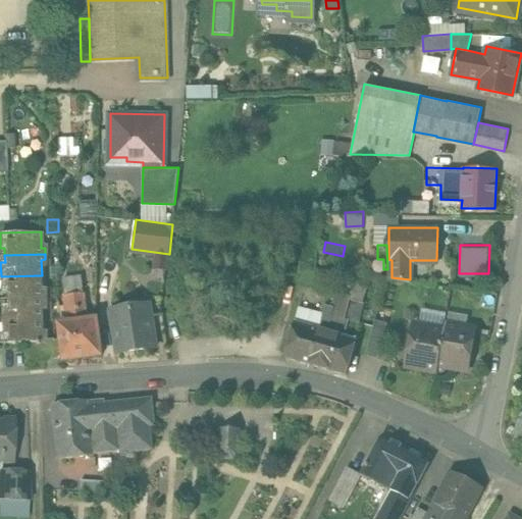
[(355,273),(349,295),(335,292),(332,306),(333,306),(331,314),(349,318),(359,321),(364,302),(370,275),(355,273)]
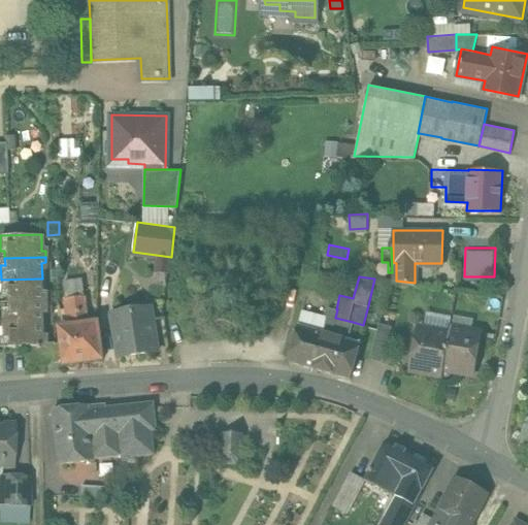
[(42,279),(1,280),(1,294),(5,294),(5,301),(46,300),(46,294),(42,294),(42,279)]
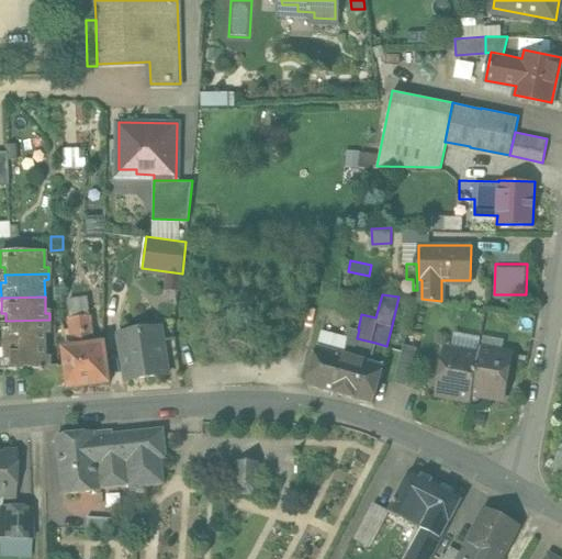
[(90,314),(69,316),(74,345),(63,347),(68,386),(109,381),(103,342),(93,343),(90,314)]
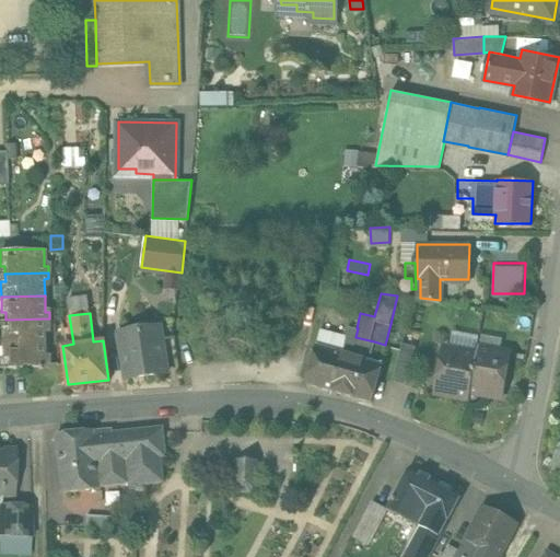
[(49,318),(6,320),(6,327),(1,327),(2,343),(46,341),(45,325),(49,325),(49,318)]
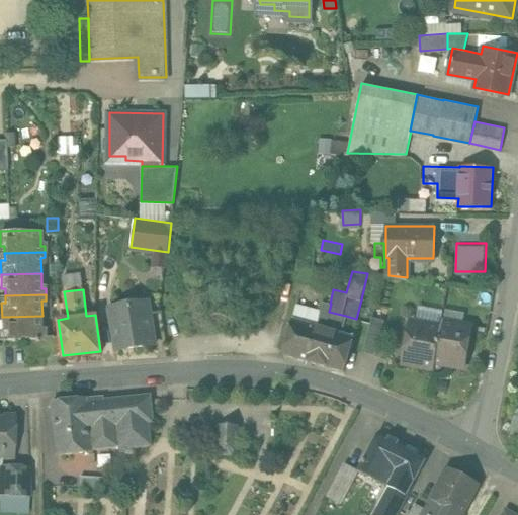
[(149,301),(110,307),(116,348),(156,342),(149,301)]
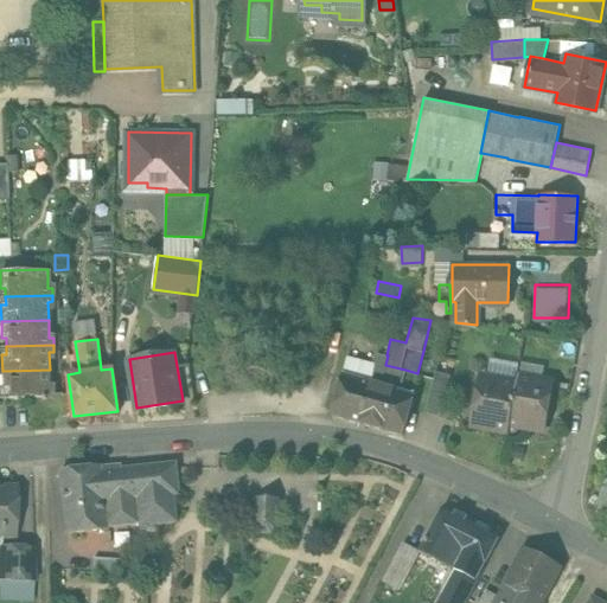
[(387,355),(378,353),(371,380),(381,383),(382,377),(402,382),(406,370),(385,365),(388,355),(387,355)]
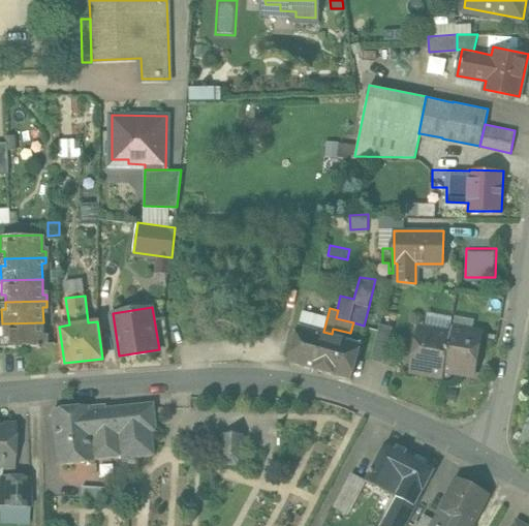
[(380,320),(372,357),(385,360),(394,323),(380,320)]
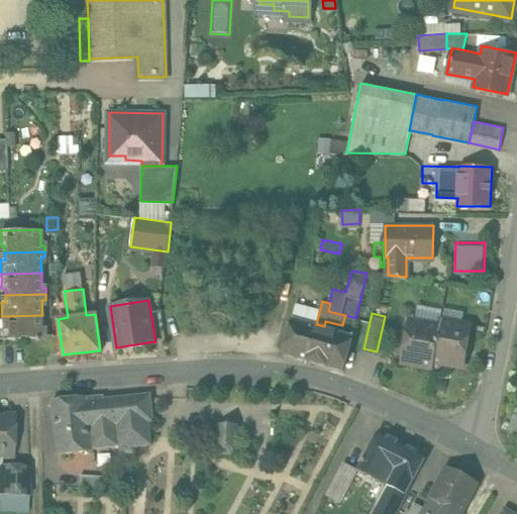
[(42,315),(2,316),(2,330),(6,330),(6,338),(26,337),(46,337),(46,330),(42,330),(42,315)]
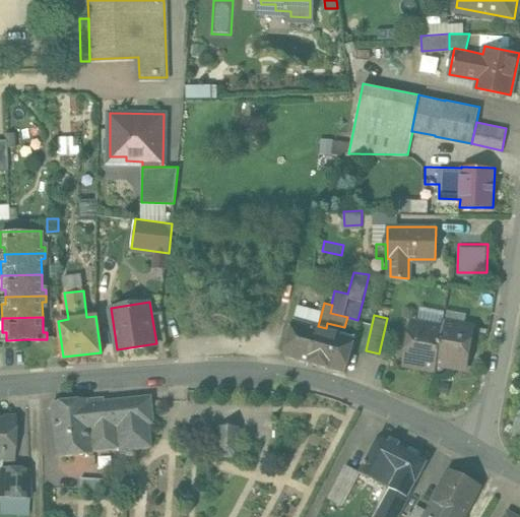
[(318,326),(294,319),(283,354),(345,371),(354,336),(326,328),(318,326)]
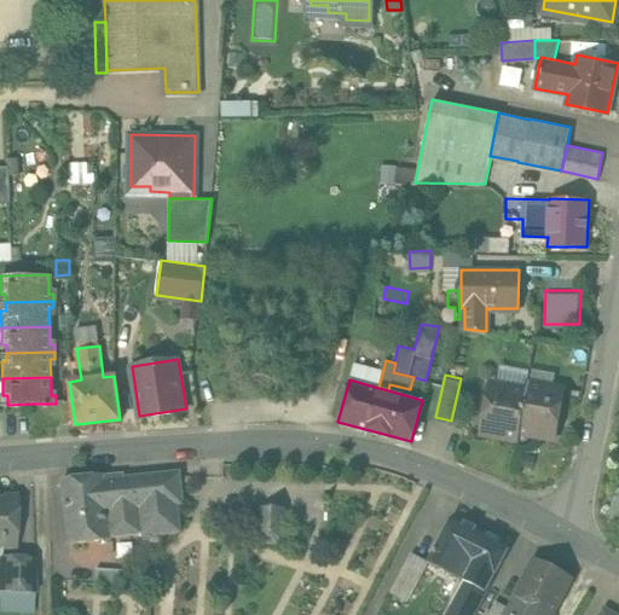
[(563,388),(527,381),(526,388),(519,431),(554,437),(563,388)]
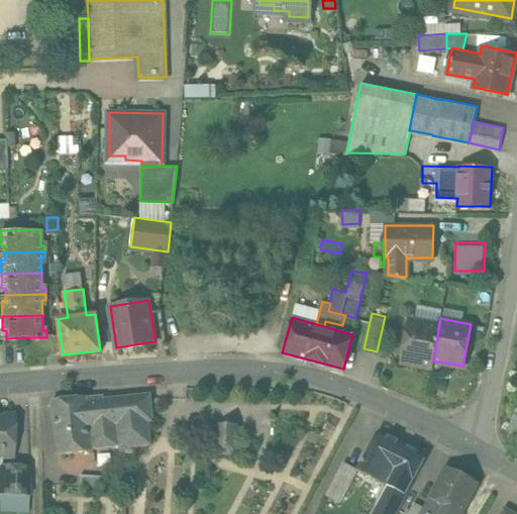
[(439,324),(410,319),(402,361),(432,367),(433,361),(439,324)]
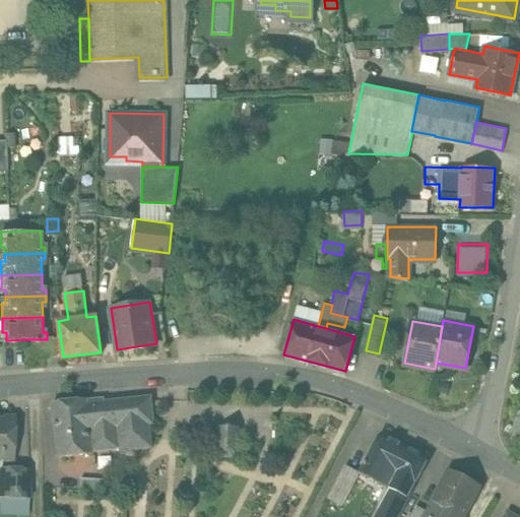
[(104,398),(88,399),(87,397),(52,401),(58,456),(93,452),(93,450),(120,448),(120,449),(152,446),(149,423),(154,423),(151,395),(105,400),(104,398)]
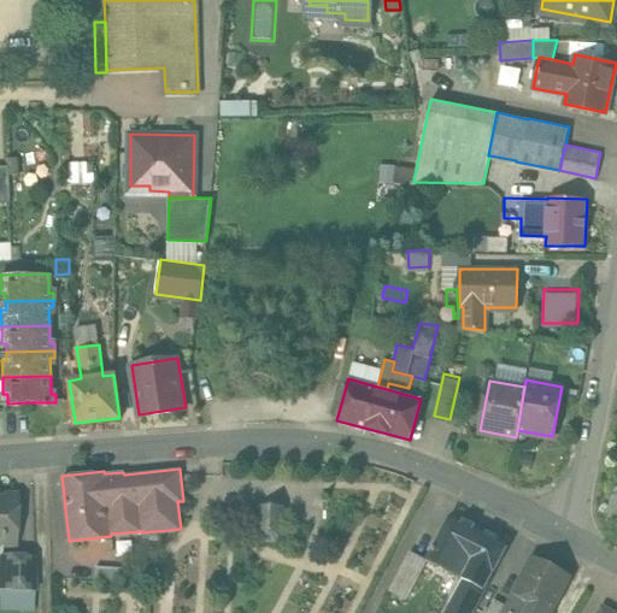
[(16,495),(0,494),(0,540),(10,540),(10,542),(15,542),(16,495)]
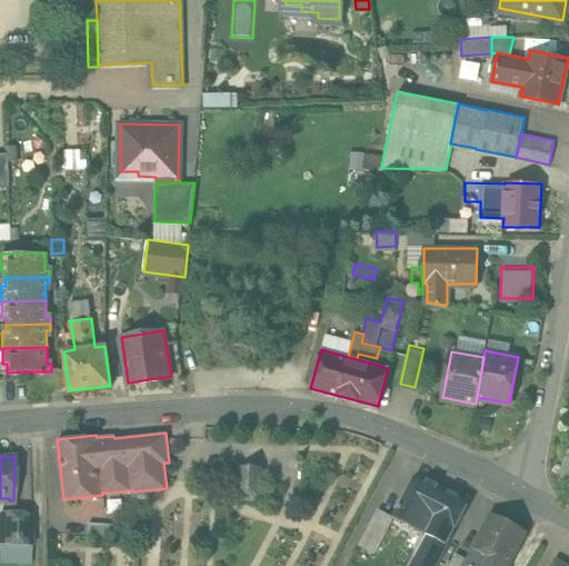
[(568,457),(559,477),(568,482),(568,457)]
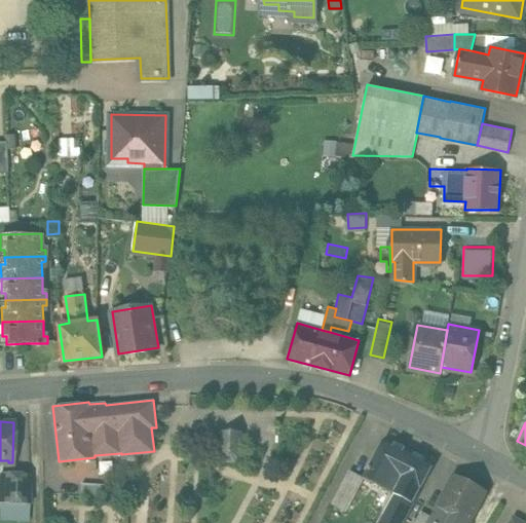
[(414,452),(385,437),(364,477),(393,492),(414,452)]
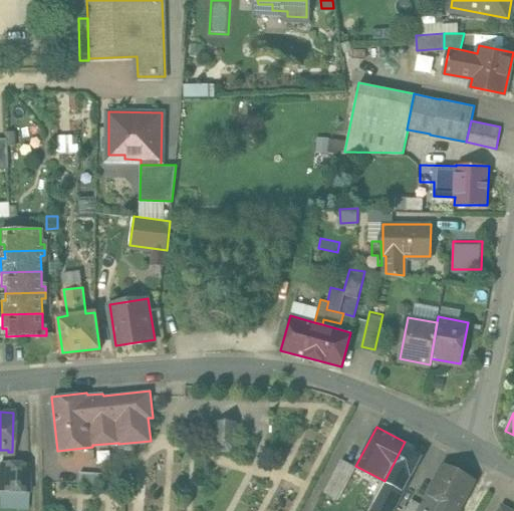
[(235,430),(218,429),(217,442),(219,447),(223,450),(228,450),(233,448),(235,443),(235,430)]
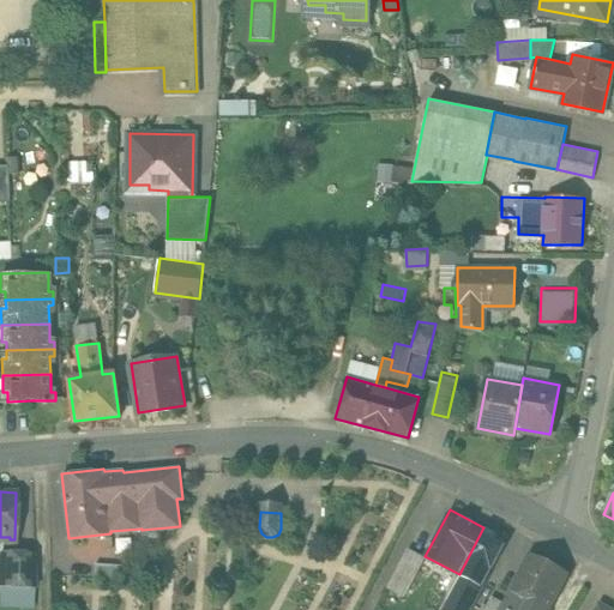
[(483,527),(459,574),(453,586),(469,595),(482,568),(489,572),(506,539),(483,527)]
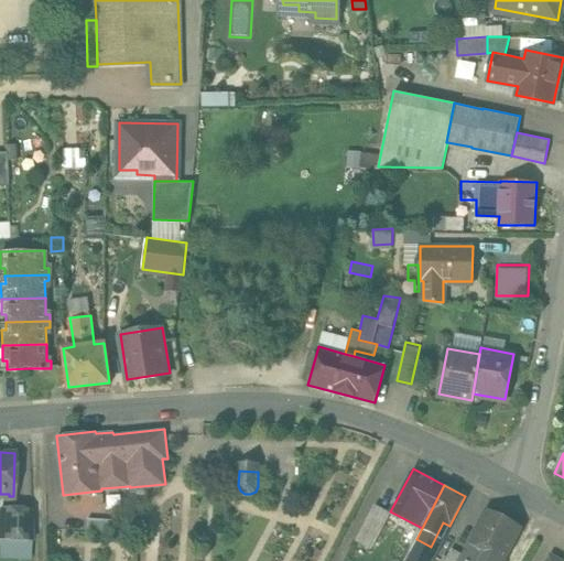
[(32,509),(0,506),(0,537),(32,539),(32,509)]
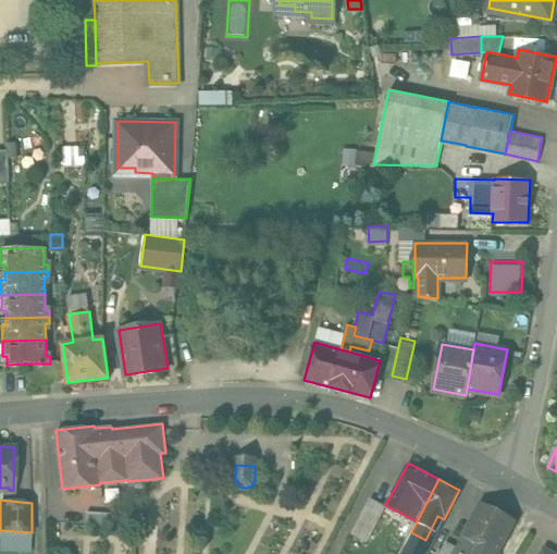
[(452,553),(497,553),(516,519),(480,501),(456,546),(452,553)]
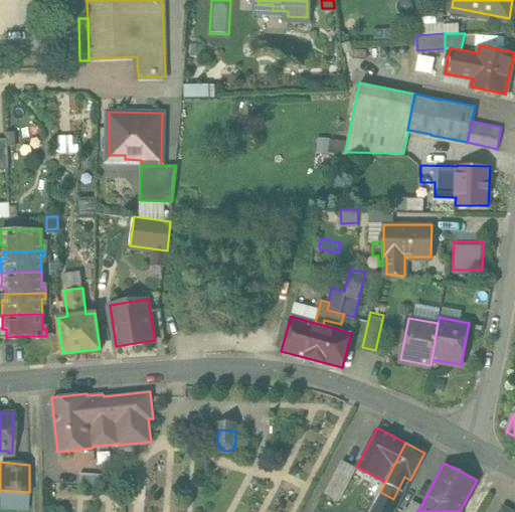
[(339,465),(325,491),(338,498),(352,472),(339,465)]
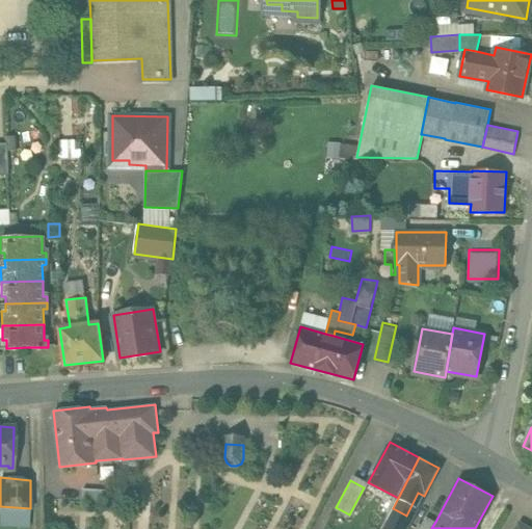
[(108,490),(83,487),(83,488),(82,500),(107,502),(108,490)]
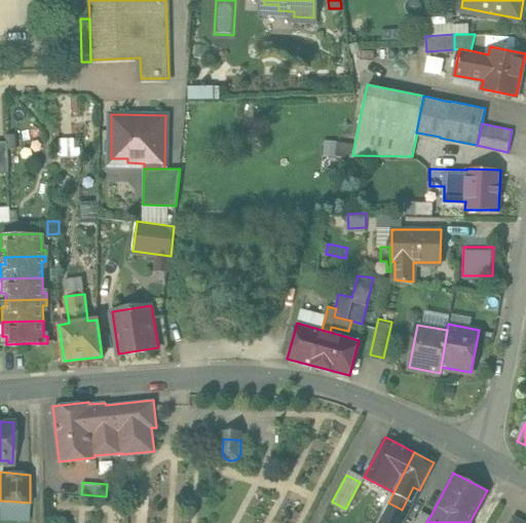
[(129,485),(107,484),(106,496),(128,498),(129,485)]
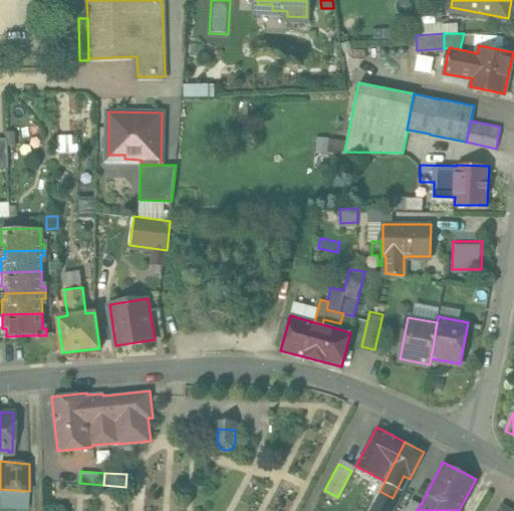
[(379,491),(367,510),(384,510),(393,498),(379,491)]
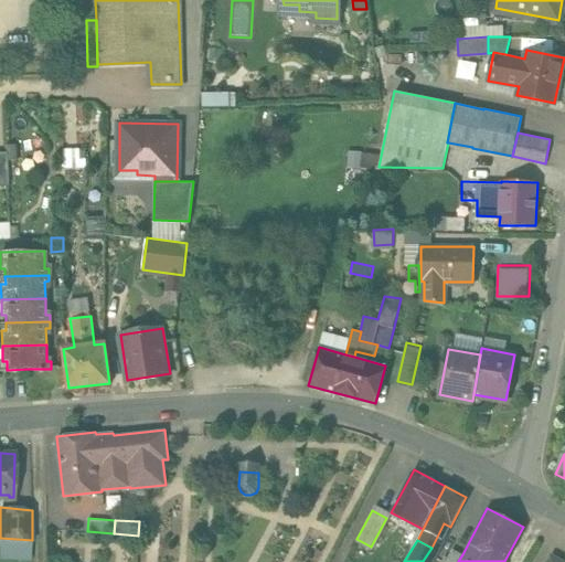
[(452,548),(445,561),(458,561),(462,554),(452,548)]
